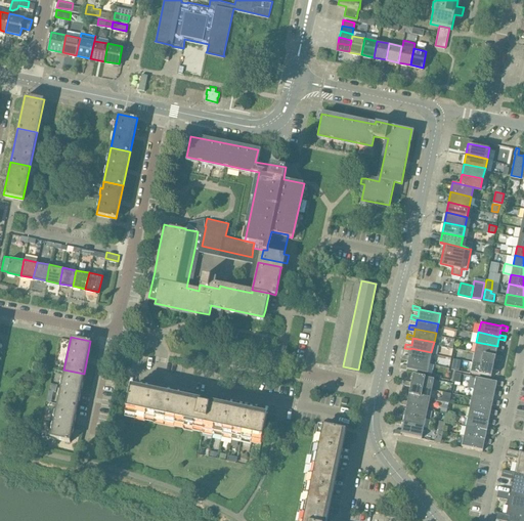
[(476,342),(474,351),(495,355),(495,354),(496,348),(503,350),(504,346),(497,344),(497,346),(476,342)]
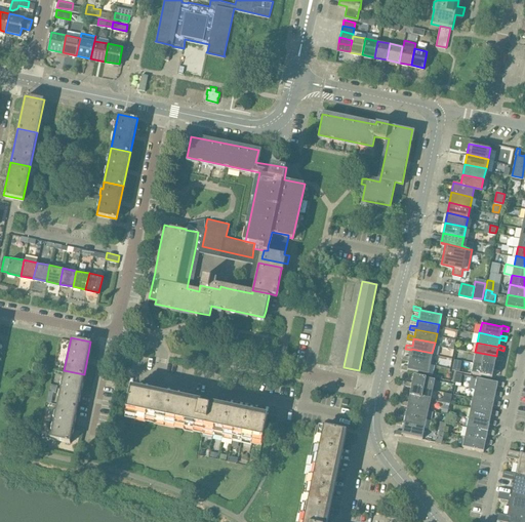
[(404,354),(403,358),(409,359),(409,358),(431,362),(432,353),(411,349),(411,350),(410,355),(404,354)]
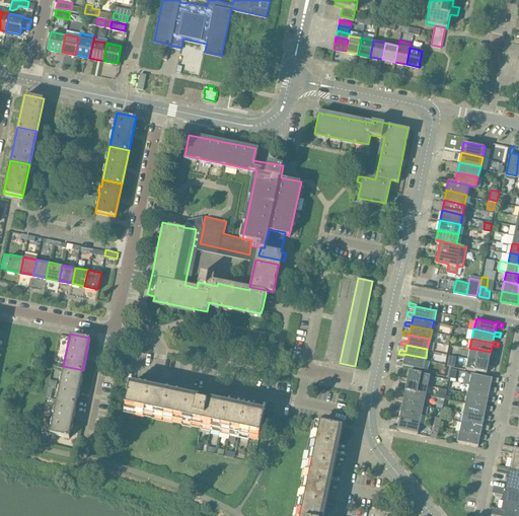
[(469,348),(467,357),(489,362),(489,360),(490,355),(496,356),(497,352),(491,351),(491,352),(469,348)]
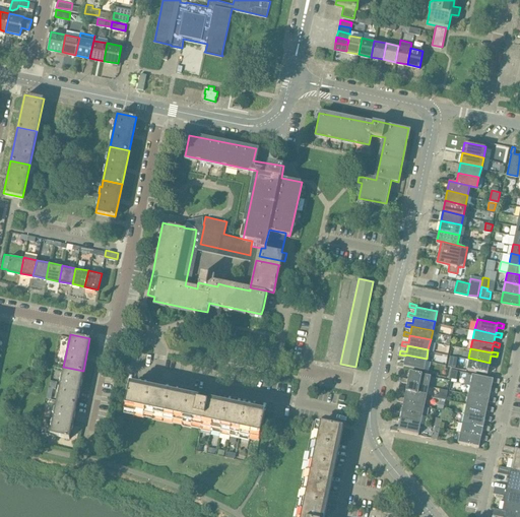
[(398,361),(397,365),(403,366),(403,365),(424,369),(427,359),(405,354),(405,356),(404,362),(398,361)]
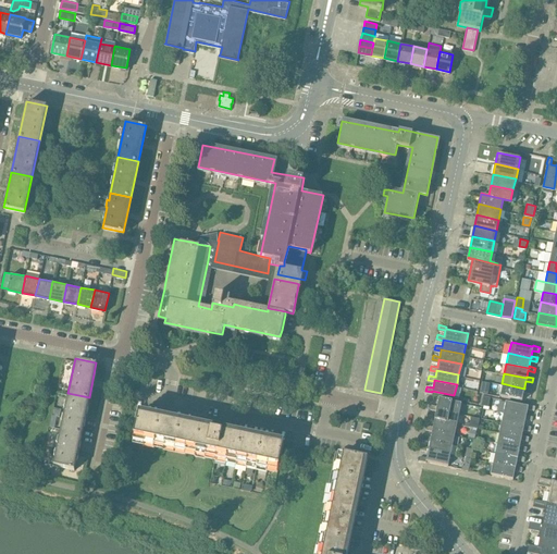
[(531,389),(524,386),(524,389),(502,383),(499,394),(522,399),(523,391),(530,393),(531,389)]
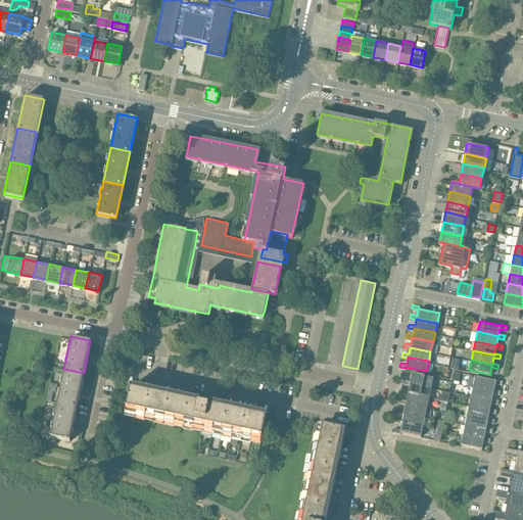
[(63,369),(57,403),(77,407),(84,373),(63,369)]
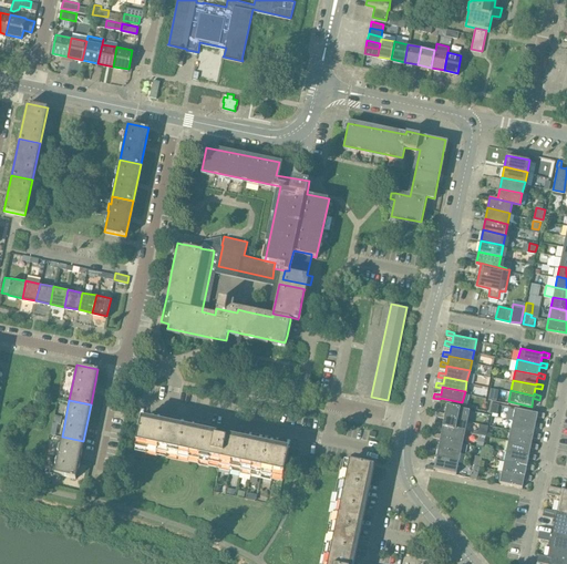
[(467,420),(470,409),(447,403),(445,412),(439,410),(437,414),(444,417),(445,414),(467,420)]
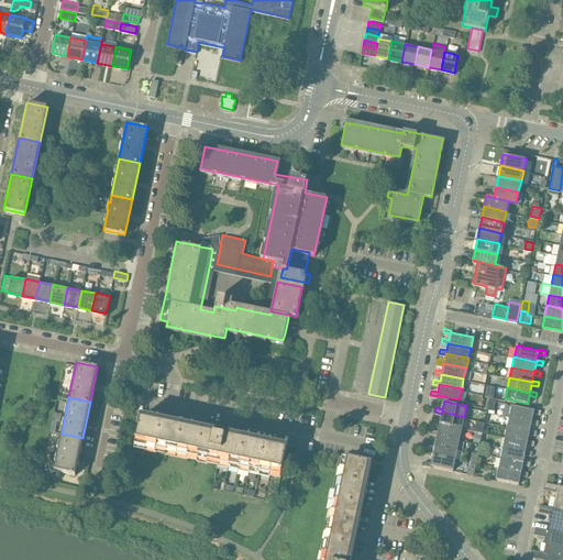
[(541,409),(534,408),(533,408),(533,409),(511,405),(509,415),(531,420),(531,418),(533,412),(540,414),(541,409)]
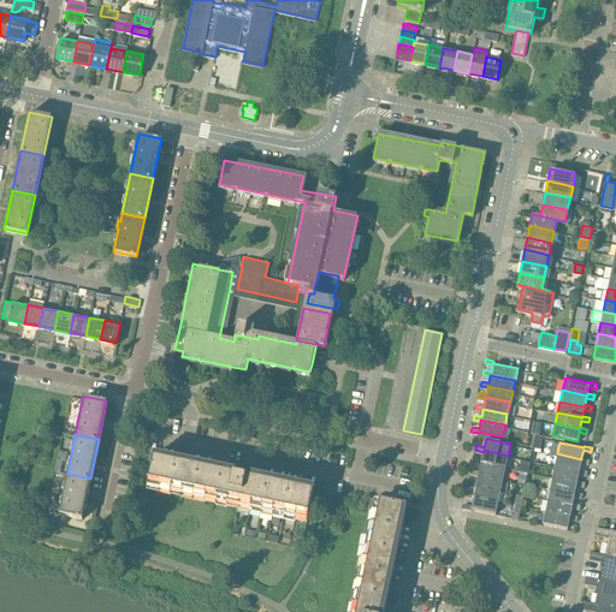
[(505,467),(508,456),(484,450),(483,452),(481,458),(474,457),(473,462),(480,463),(481,462),(505,467)]
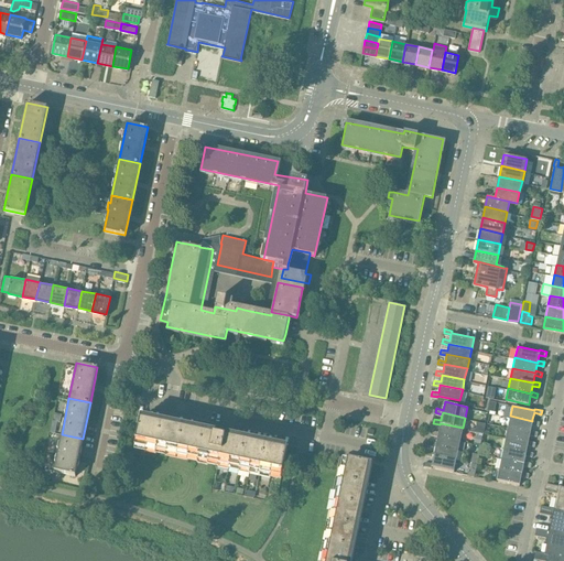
[(510,416),(508,427),(530,431),(530,430),(532,423),(539,424),(540,420),(532,419),(532,421),(510,416)]
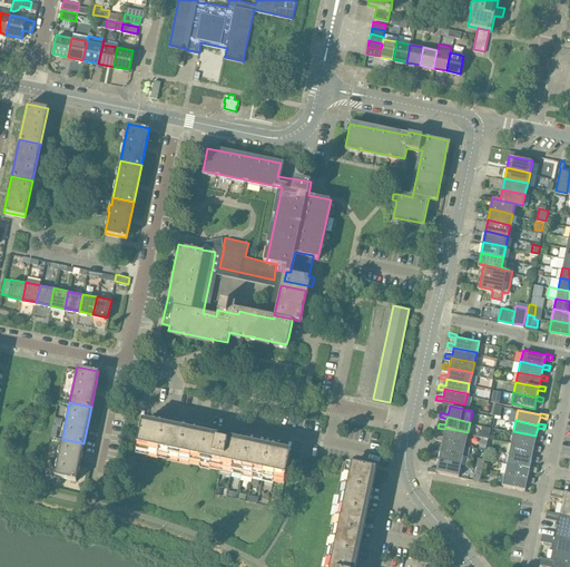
[(212,438),(194,433),(141,422),(136,450),(284,480),(290,453),(226,440),(227,437),(222,436),(223,428),(214,427),(212,438)]
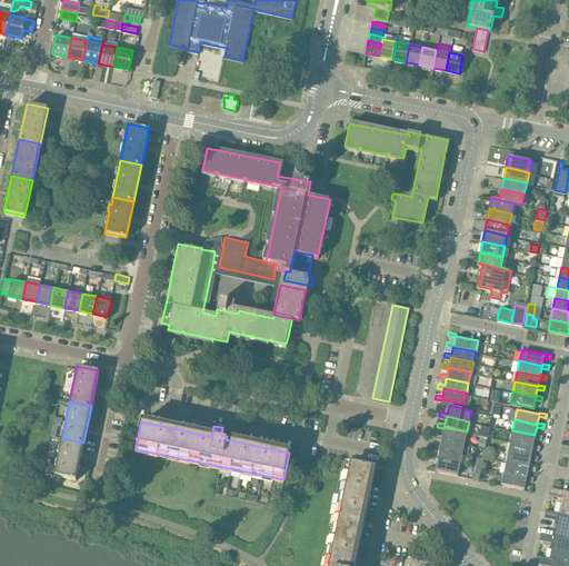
[(465,442),(467,432),(445,427),(443,428),(442,434),(436,433),(435,437),(441,438),(442,437),(465,442)]
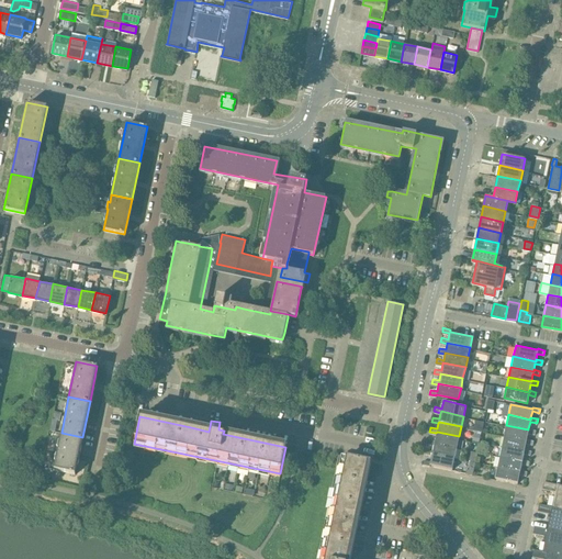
[(474,428),(482,431),(484,423),(475,422),(474,428)]
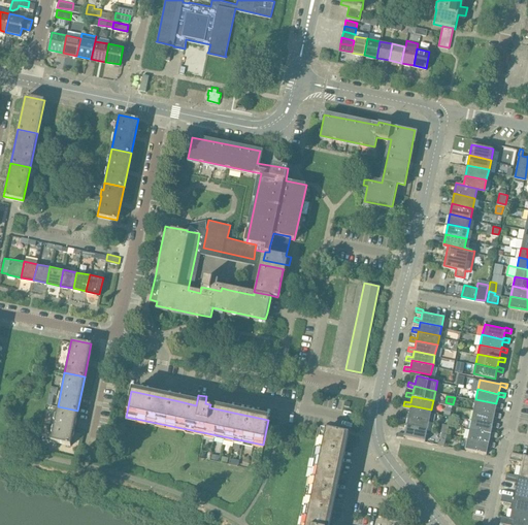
[(475,399),(473,408),(494,414),(495,412),(496,405),(502,407),(503,403),(496,402),(496,403),(475,399)]
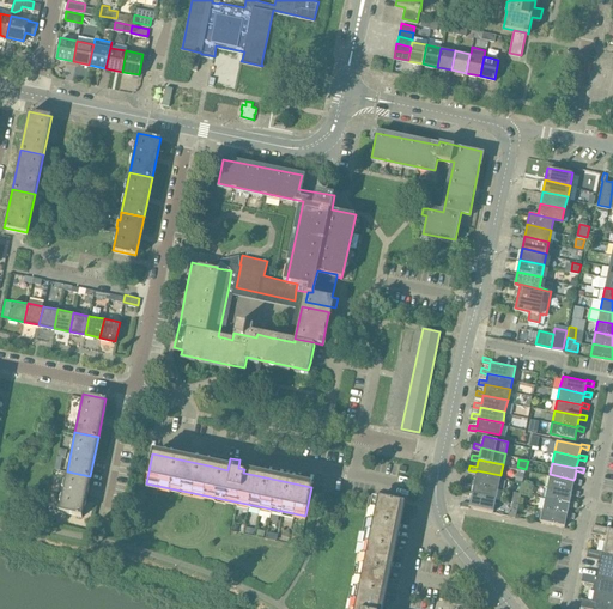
[(498,487),(501,475),(477,470),(475,472),(474,479),(467,476),(466,481),(473,483),(474,481),(498,487)]
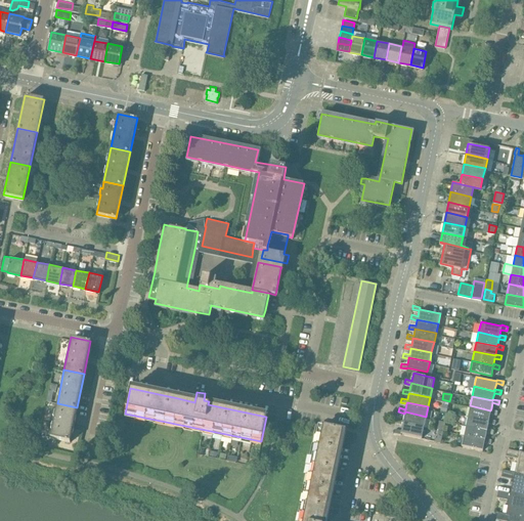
[(77,407),(57,403),(50,437),(70,441),(77,407)]
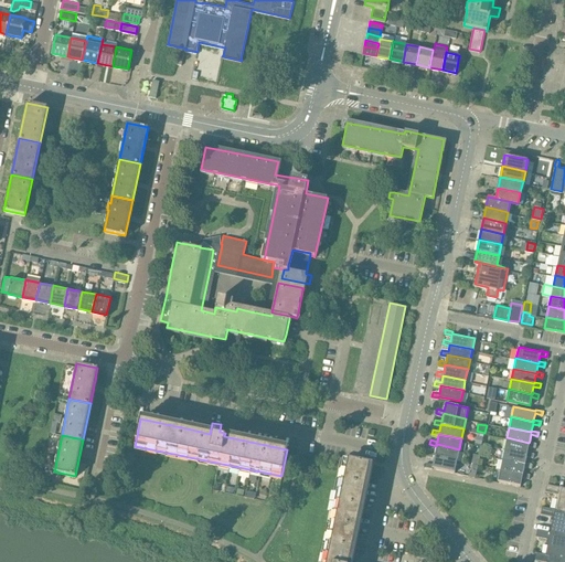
[(507,437),(504,447),(526,453),(528,451),(529,445),(535,446),(536,442),(530,441),(529,443),(507,437)]
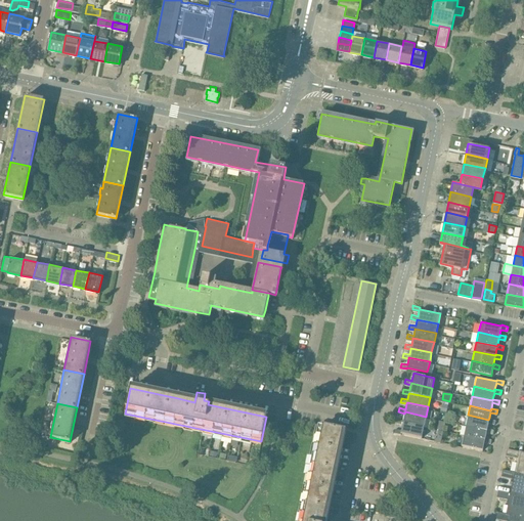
[(424,426),(426,417),(405,411),(404,414),(403,419),(397,418),(396,422),(402,423),(403,422),(424,426)]
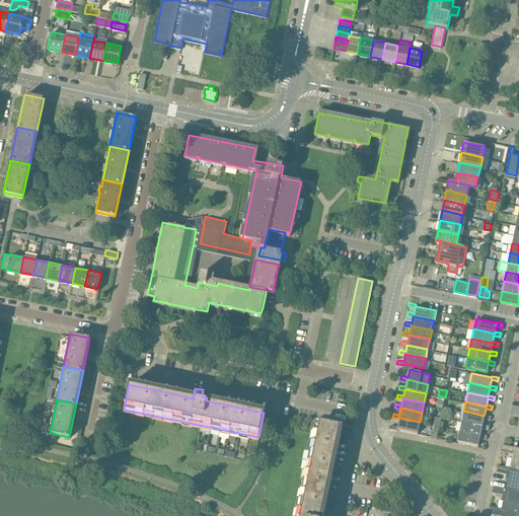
[(463,411),(461,421),(482,425),(483,424),(484,418),(490,419),(491,415),(485,414),(484,416),(463,411)]
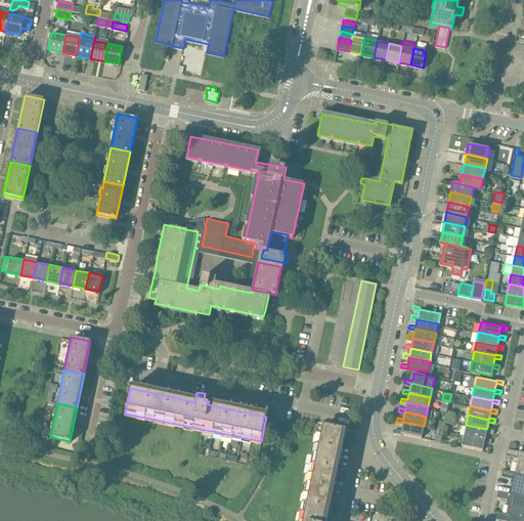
[(422,436),(424,426),(403,422),(402,423),(401,429),(395,428),(394,431),(401,433),(401,432),(422,436)]
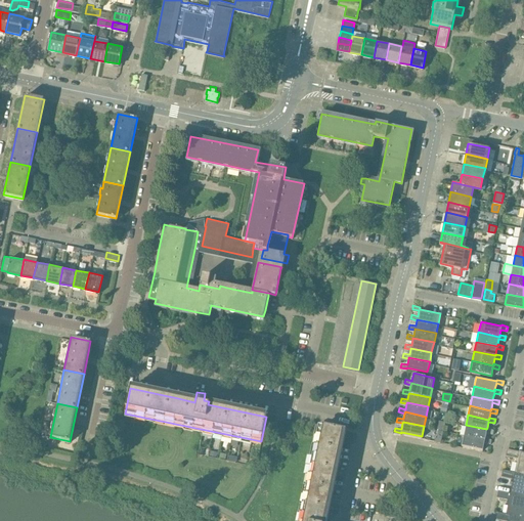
[(329,520),(330,518),(324,517),(343,430),(317,425),(297,520),(329,520)]
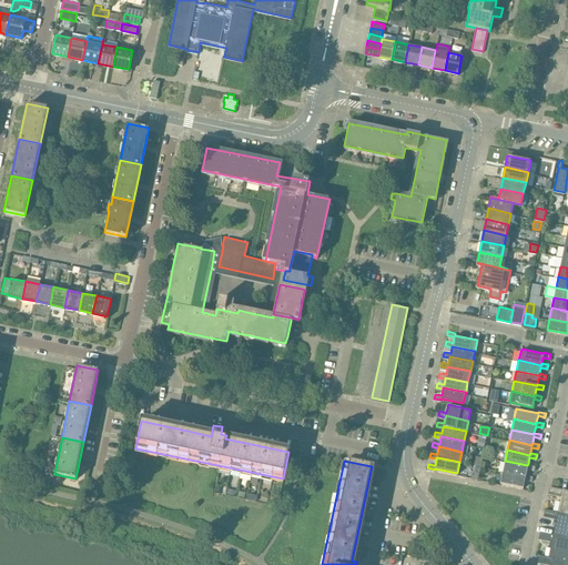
[(505,461),(503,471),(525,476),(526,474),(527,467),(534,470),(535,465),(528,464),(527,465),(505,461)]
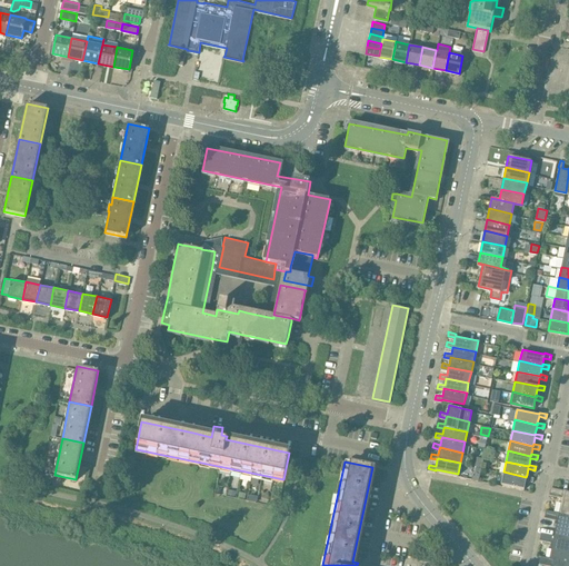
[(503,472),(500,483),(523,488),(526,479),(532,480),(533,476),(527,475),(526,477),(503,472)]
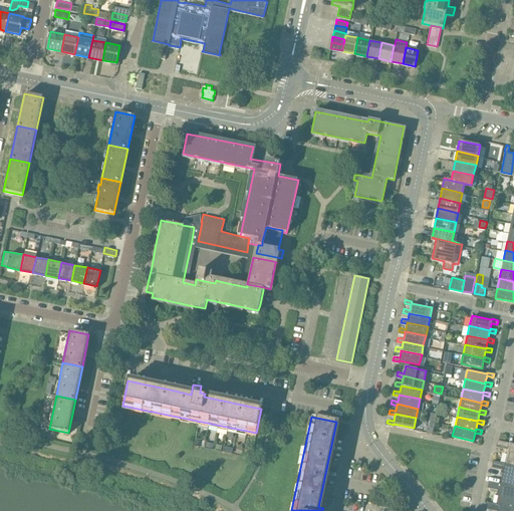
[(513,442),(499,439),(497,439),(496,445),(508,448),(505,462),(513,463),(513,442)]
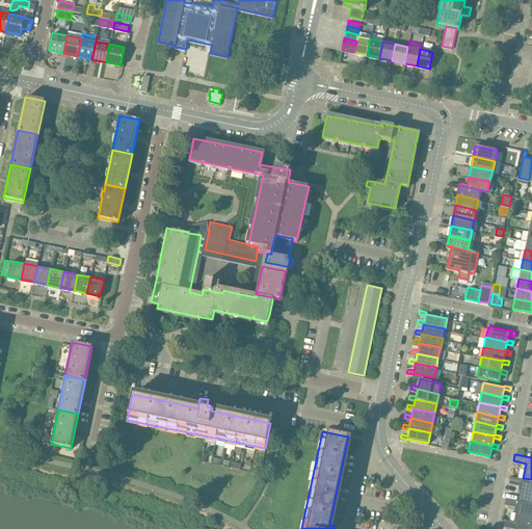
[(510,475),(509,482),(522,484),(519,499),(519,500),(531,502),(531,503),(531,502),(531,479),(523,478),(510,475)]
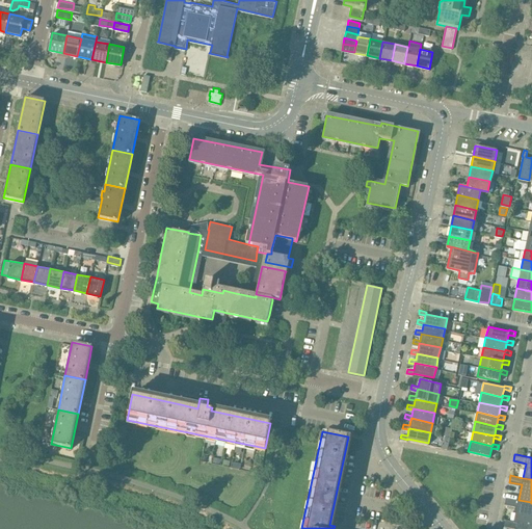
[(519,499),(506,497),(504,504),(517,506),(514,521),(531,524),(531,525),(531,511),(530,511),(531,503),(531,502),(519,500),(519,499)]
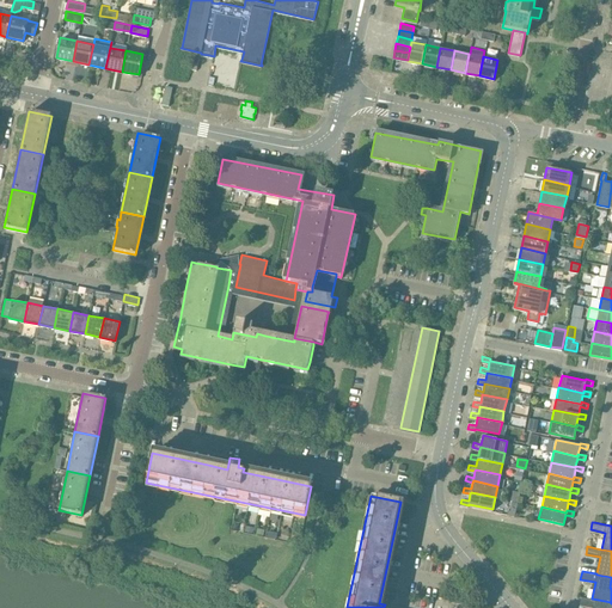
[(581,596),(580,603),(594,607),(593,607),(610,607),(611,603),(611,602),(592,599),(581,596)]
